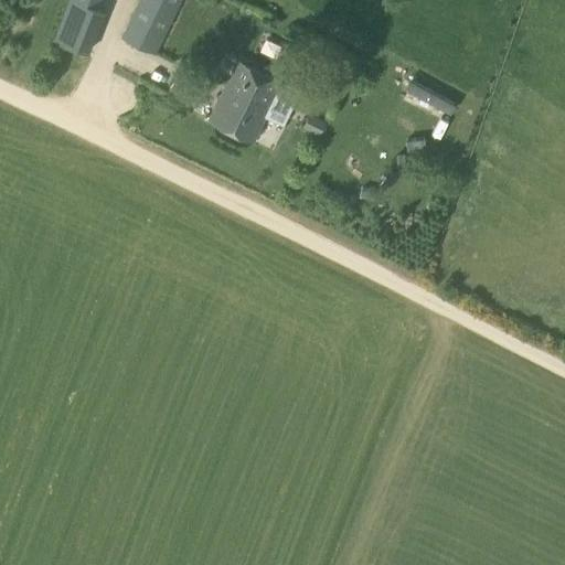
[(89,53),(105,12),(98,10),(102,0),(68,0),(54,40),(89,53)]
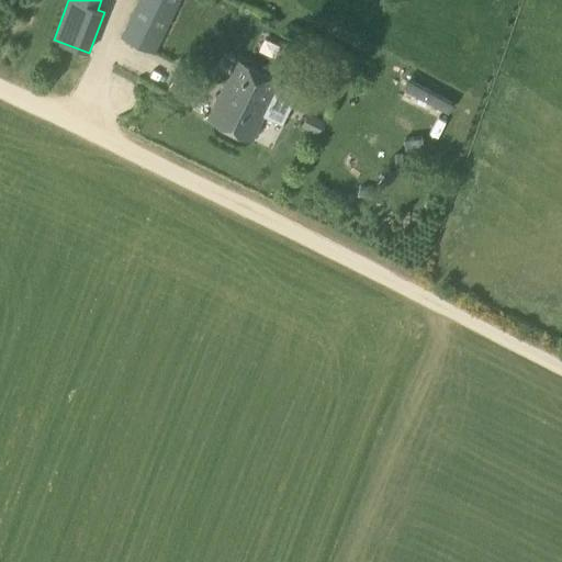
[(156,55),(181,0),(137,0),(120,37),(156,55)]
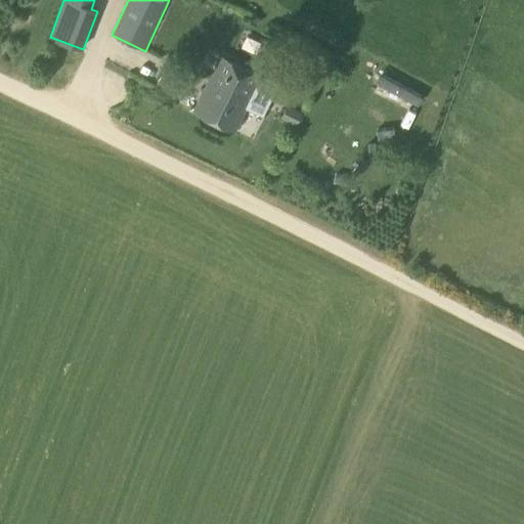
[(223,87),(249,100),(261,76),(219,55),(208,79),(223,86),(223,87)]
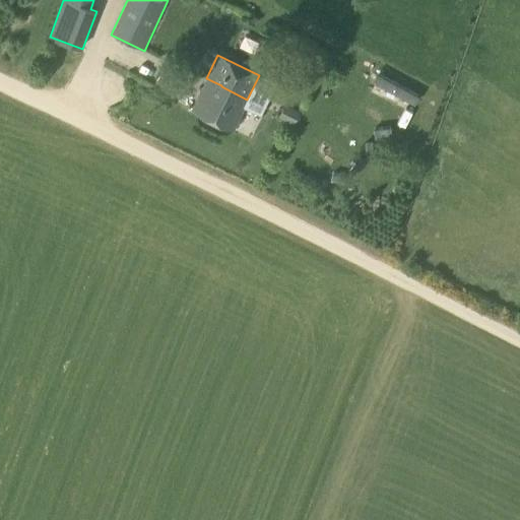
[(232,131),(247,100),(221,86),(221,85),(206,78),(190,111),(232,131)]
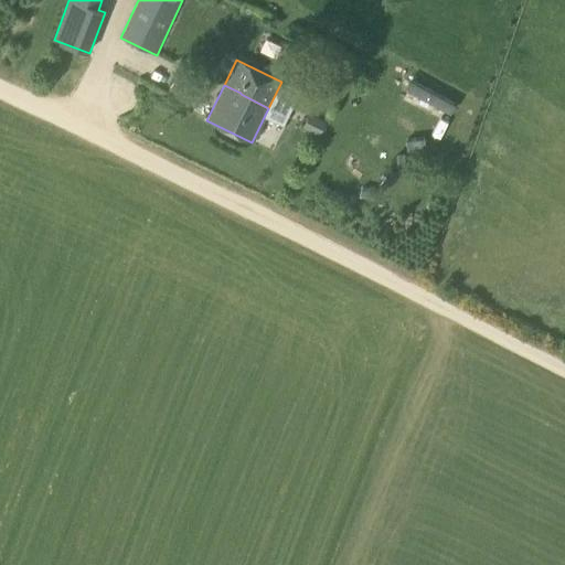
[(320,134),(326,121),(289,105),(284,118),(320,134)]
